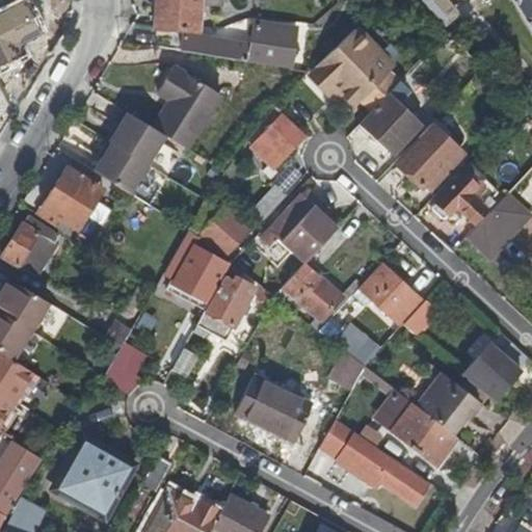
[(220,0),(157,0),(154,28),(200,31),(201,29),(203,7),(220,9),(220,0)]
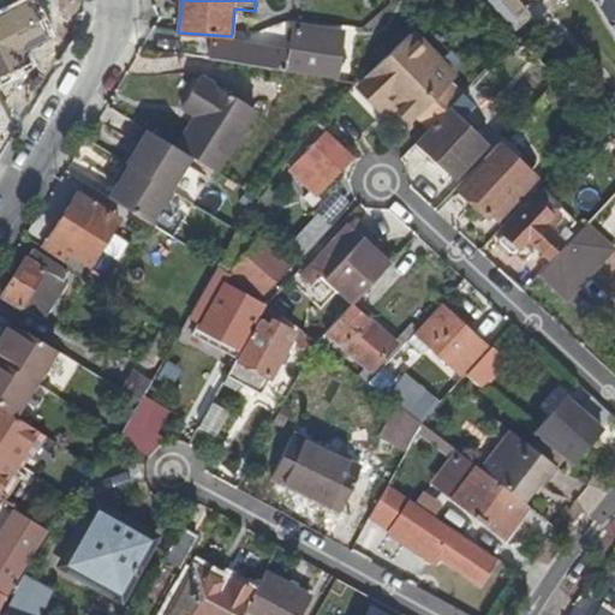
[(513,0),(495,0),(495,1),(519,31),(531,22),(513,0)]
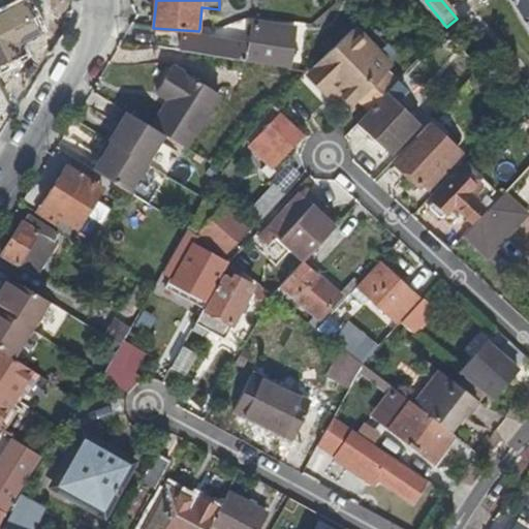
[(528,0),(511,0),(528,28),(528,0)]
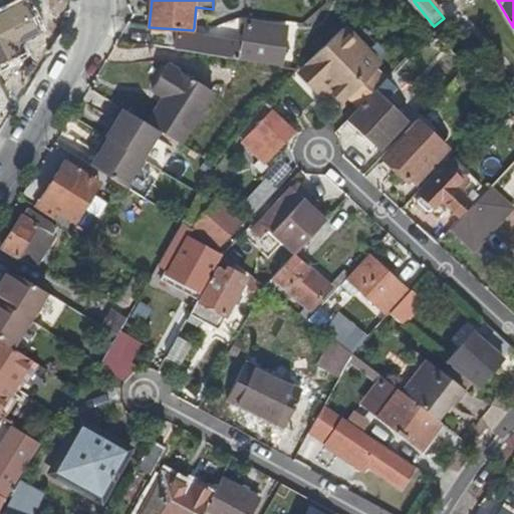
[(347,23),(300,70),(317,90),(324,84),(339,102),(351,92),(362,105),(382,85),(391,76),(378,63),(383,59),(347,23)]
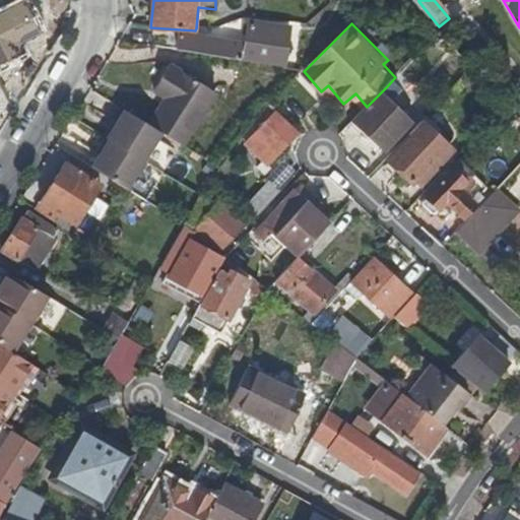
[(182,36),(179,51),(296,70),(311,58),(305,56),(309,34),(251,25),(248,46),(182,36)]
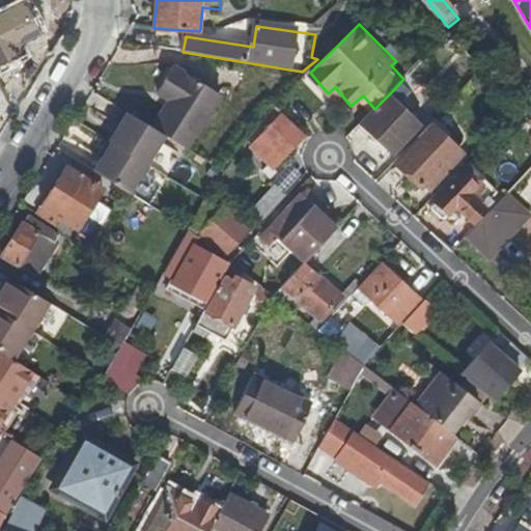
[(157,94),(169,103),(173,105),(158,131),(166,136),(189,150),(222,96),(174,67),(157,94)]
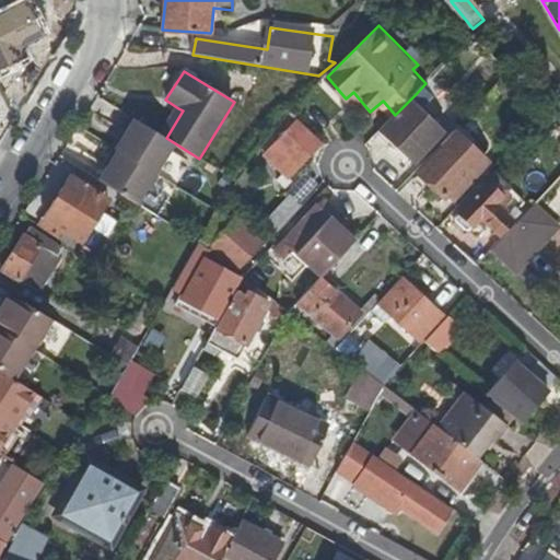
[(382,129),(415,161),(450,126),(417,93),(395,115),(382,129)]
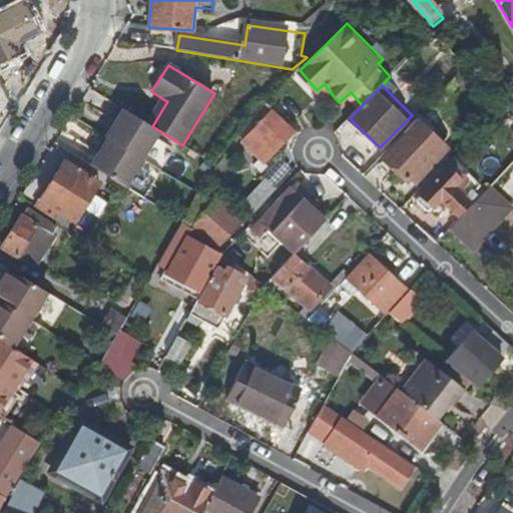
[(167,101),(163,99),(148,124),(152,126),(167,101)]
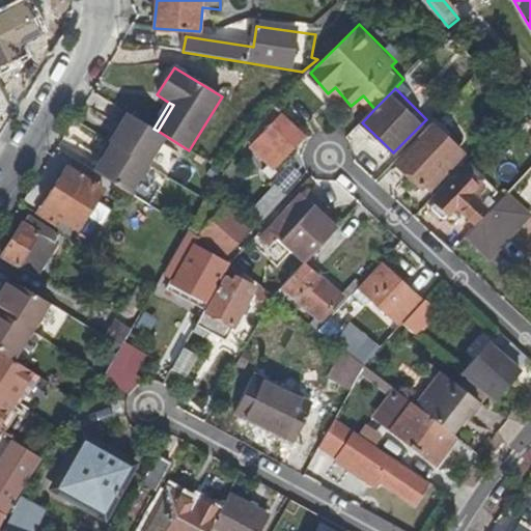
[(131,193),(166,136),(158,131),(154,129),(128,112),(109,141),(112,143),(94,170),(131,193)]
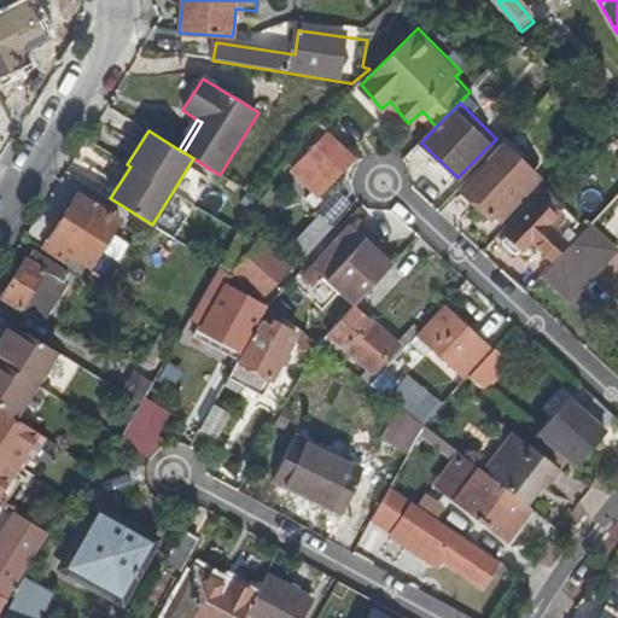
[(354,162),(330,138),(301,167),(325,192),(354,162)]
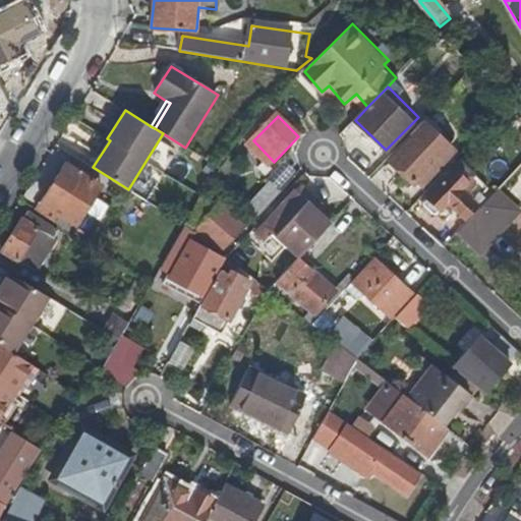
[(439,137),(426,125),(392,162),(415,184),(439,160),(440,158),(429,148),(439,137)]
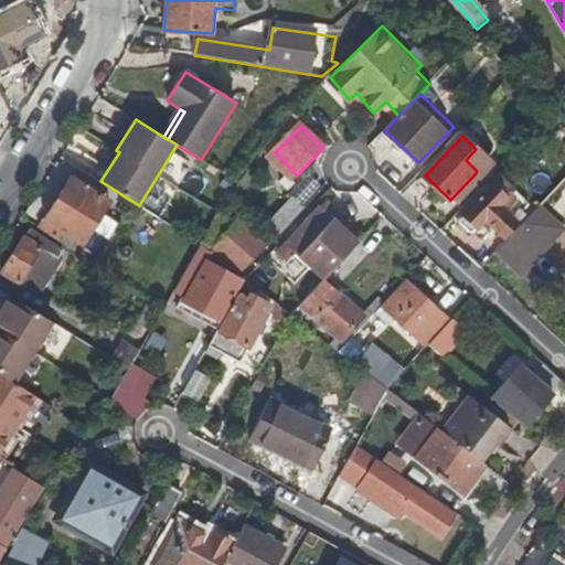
[(180,187),(215,208),(224,193),(189,172),(180,187)]
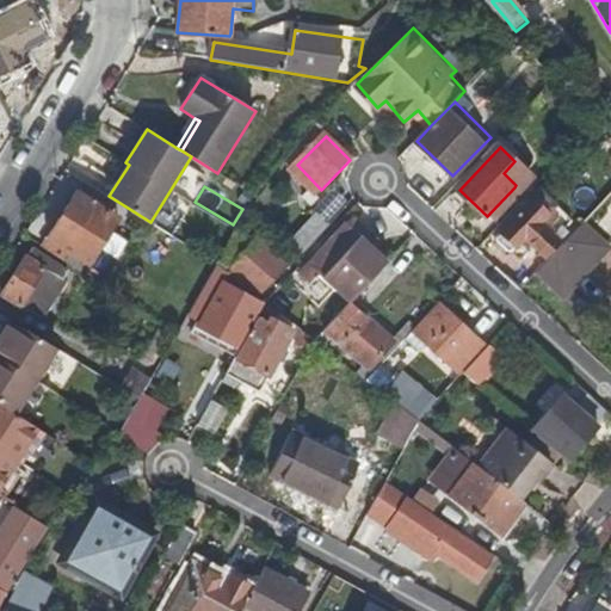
[(76,192),(43,247),(79,270),(85,260),(92,264),(119,217),(76,192)]
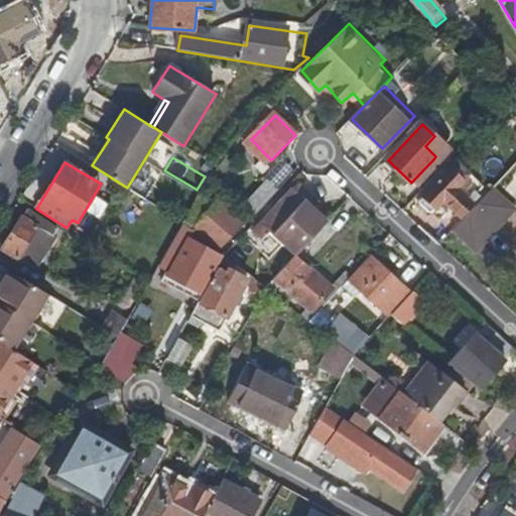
[(467,183),(450,167),(425,195),(441,209),(443,211),(450,203),(464,215),(480,199),(476,195),(473,199),(468,195),(478,183),(472,178),(467,183)]
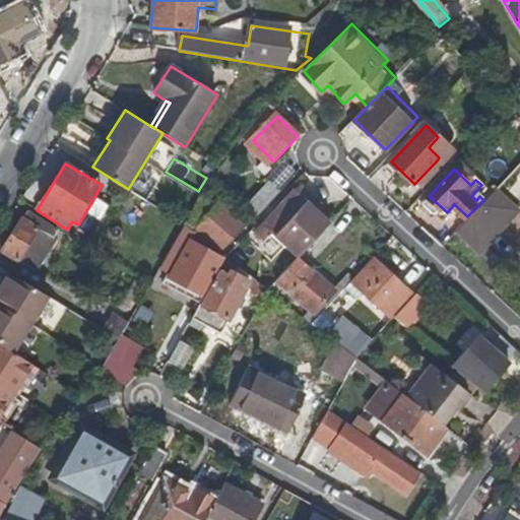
[(242,203),(257,217),(283,191),(269,177),(242,203)]
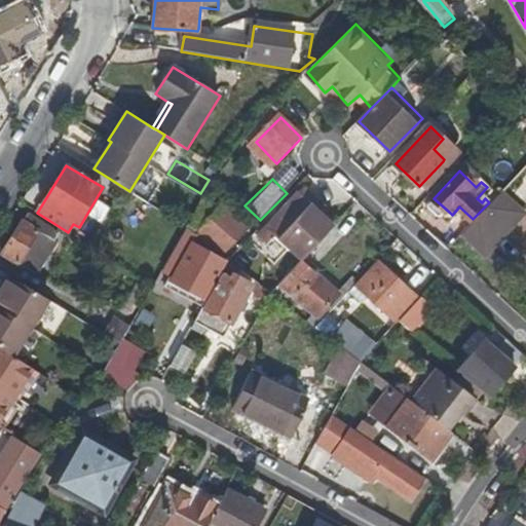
[(307,259),(340,224),(332,216),(322,207),(327,201),(309,185),(264,234),(271,241),(278,233),(307,259)]
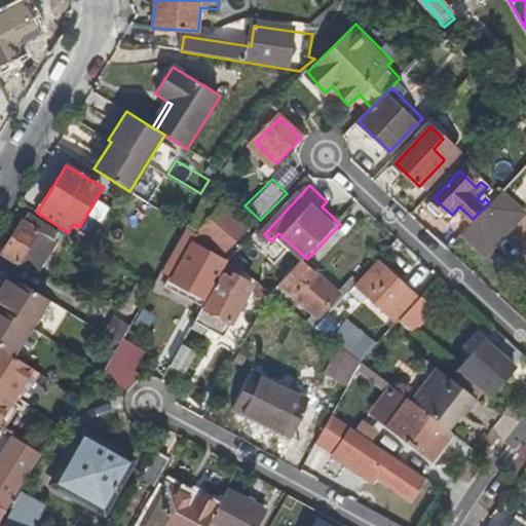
[(485,257),(524,214),(501,194),(463,234),(485,257)]
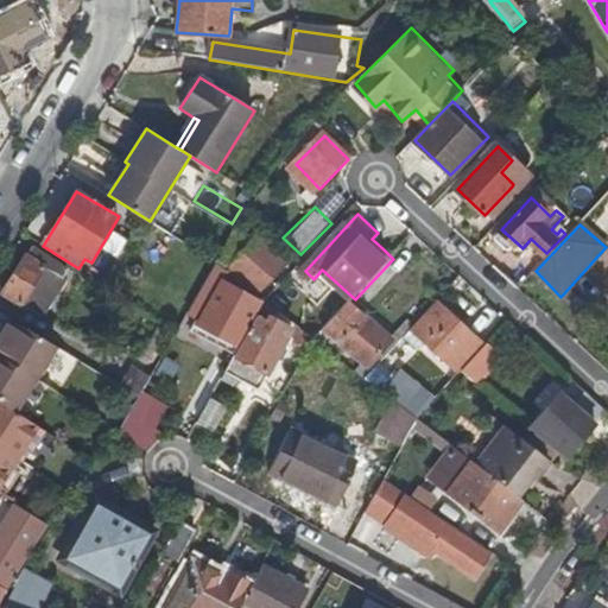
[(384,249),(390,244),(378,233),(372,239),(384,249)]
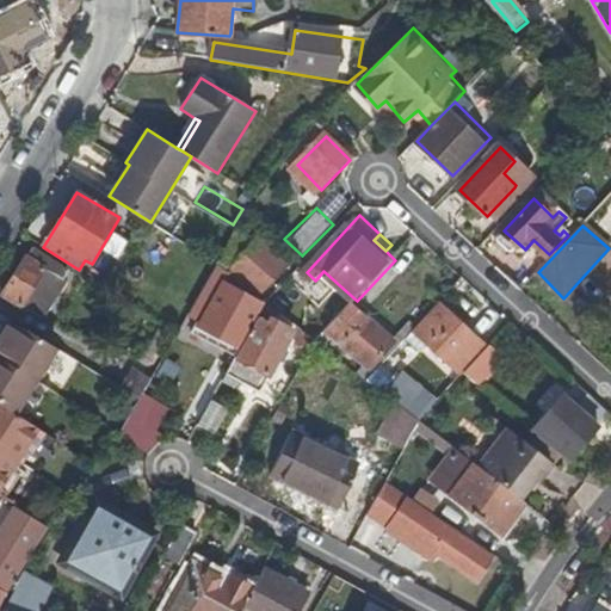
[(246,277),(260,292),(291,263),(276,246),(266,255),(260,250),(242,266),(250,275),(246,277)]
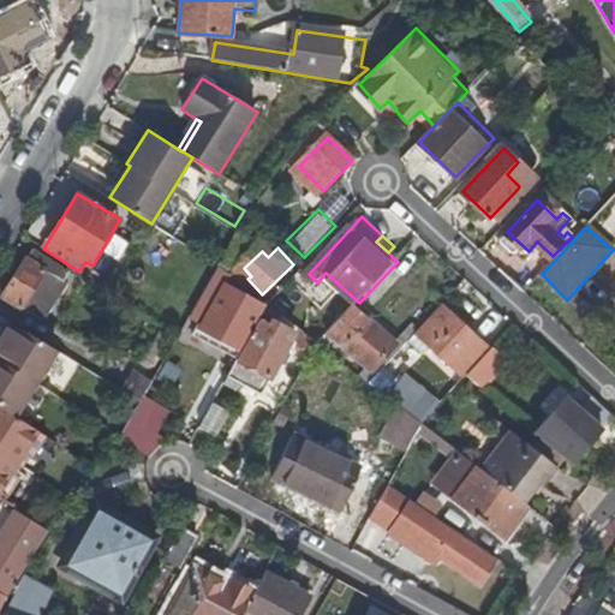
[(25,260),(3,297),(43,321),(67,284),(61,281),(66,273),(48,261),(46,263),(36,257),(33,263),(25,260)]
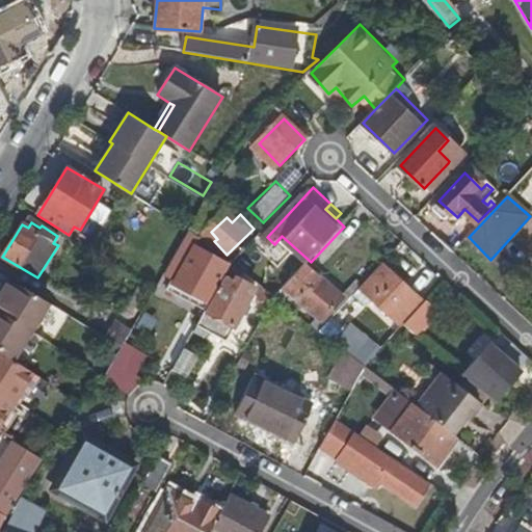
[(171,236),(181,241),(186,230),(179,225),(171,236)]
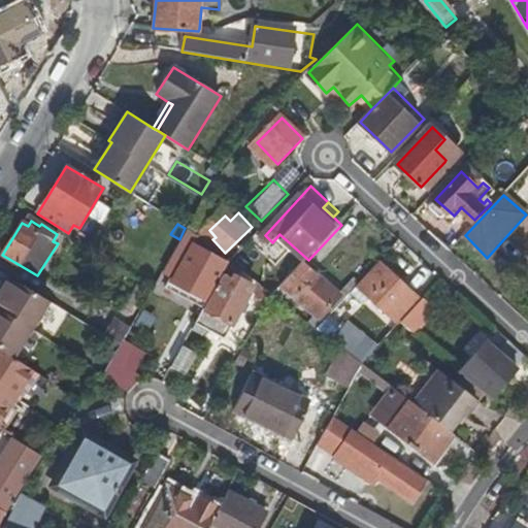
[(167,271),(212,297),(232,262),(190,229),(167,271)]
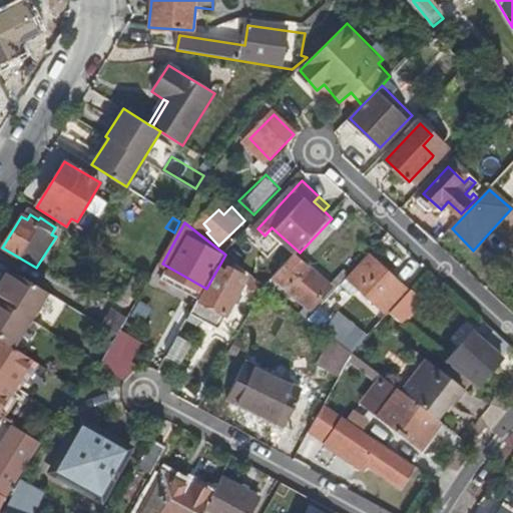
[(274,285),(285,297),(292,289),(313,265),(302,254),(274,285)]
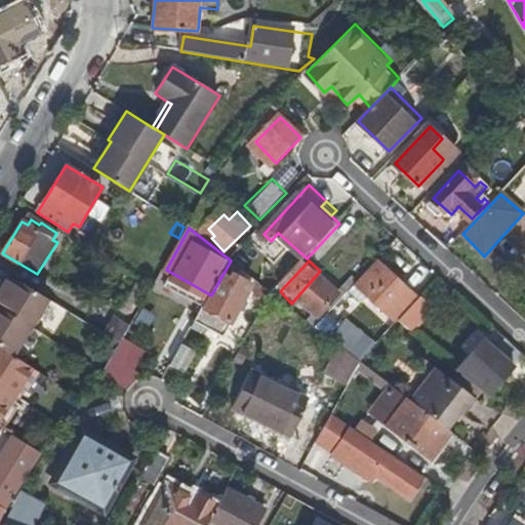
[(380,260),(359,283),(396,317),(417,293),(380,260)]
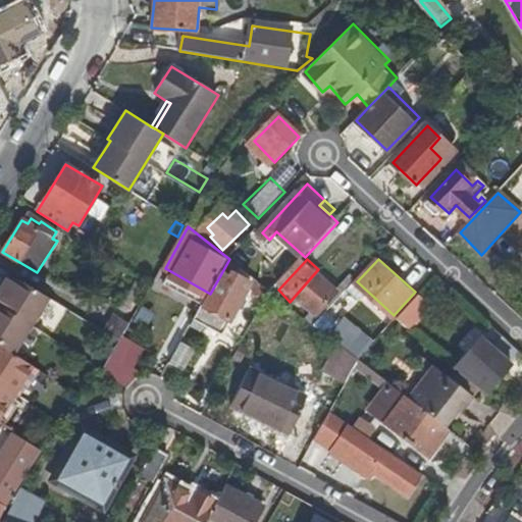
[(318,269),(297,294),(318,312),(340,289),(318,269)]
